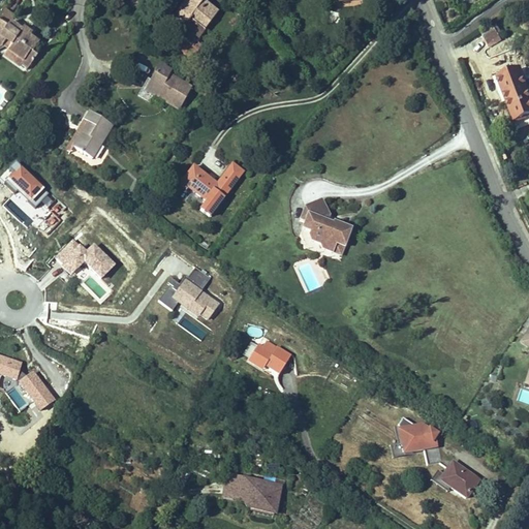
[(186,0),(176,16),(185,23),(186,24),(189,20),(204,31),(217,13),(198,0),(186,0)]
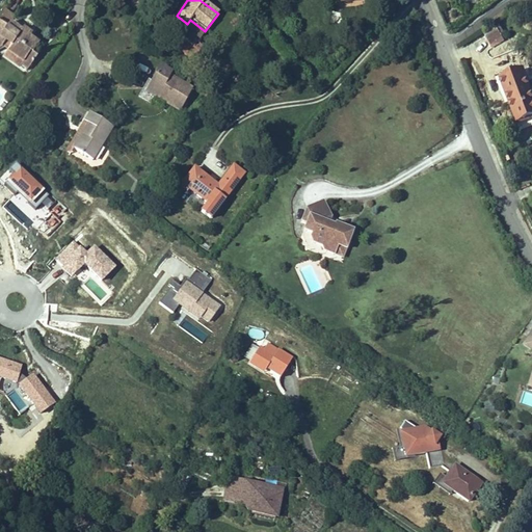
[(437,0),(442,9),(445,8),(446,9),(450,8),(448,3),(455,0),(437,0)]
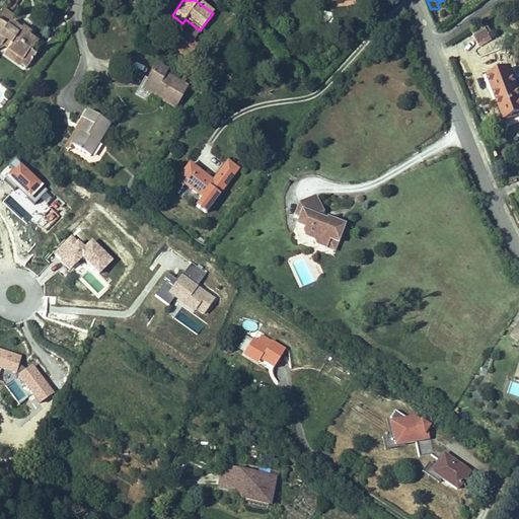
[(0,46),(1,46),(7,50),(22,60),(20,64),(26,68),(35,55),(31,52),(38,44),(28,36),(30,34),(21,28),(16,35),(6,27),(14,17),(3,9),(0,12),(0,46)]
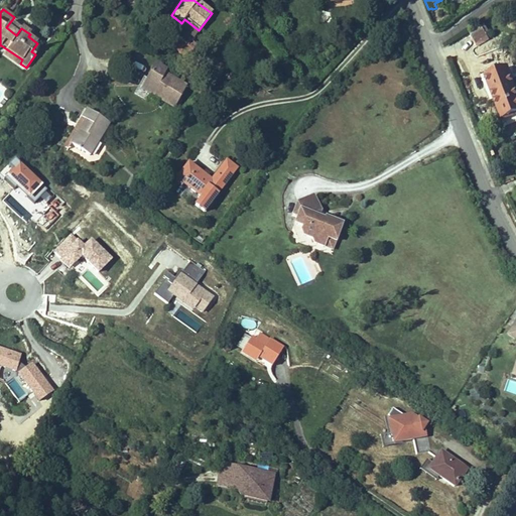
[(186,45),(199,30),(184,19),(181,23),(180,22),(172,34),(186,45)]
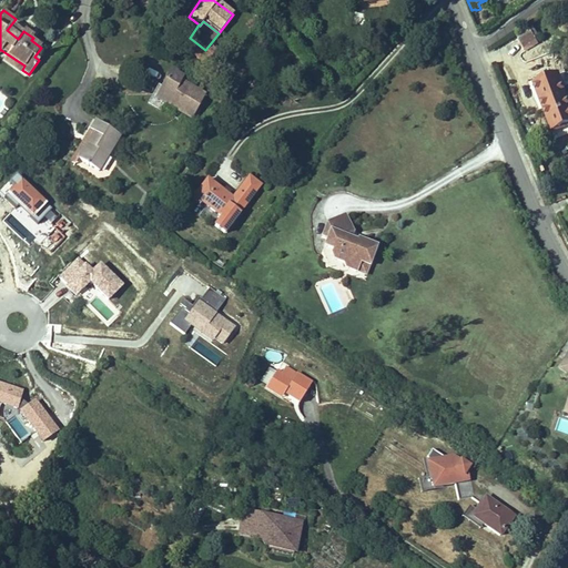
[(529,30),(517,38),(521,46),(535,38),(529,30)]
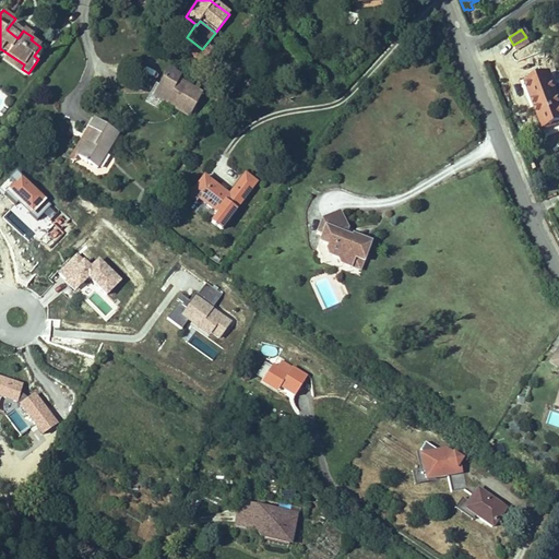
[(526,37),(513,45),(518,50),(530,43),(526,37)]
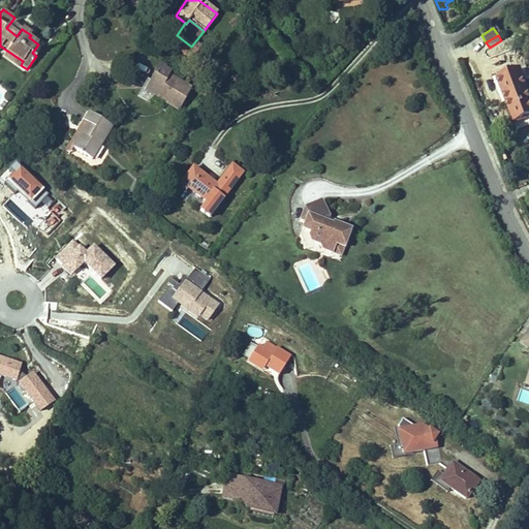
[(23,61),(7,51),(4,56),(20,66),(21,65),(23,61)]
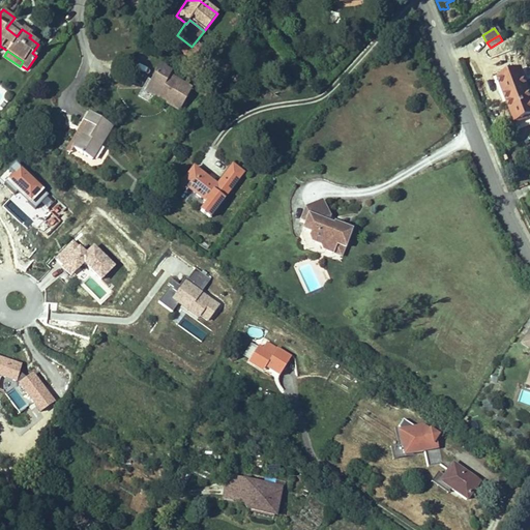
[(194,89),(171,77),(173,74),(162,67),(148,92),(182,110),(194,89)]
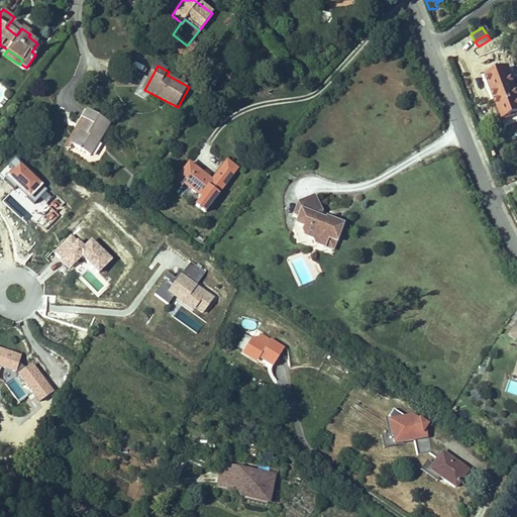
[(516,91),(508,69),(487,76),(503,119),(516,113),(516,91)]
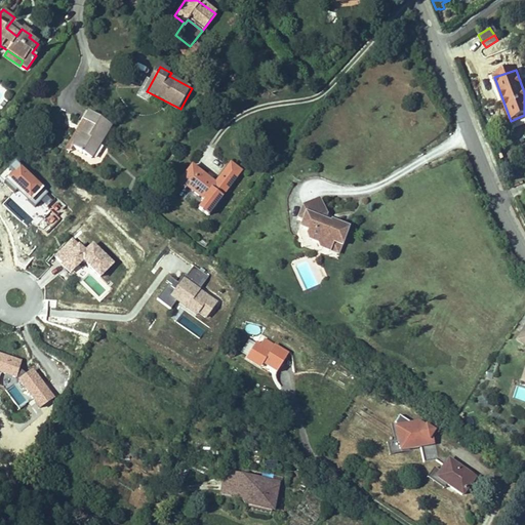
[(86,123),(72,148),(90,159),(111,126),(88,112),(83,121),(86,123)]
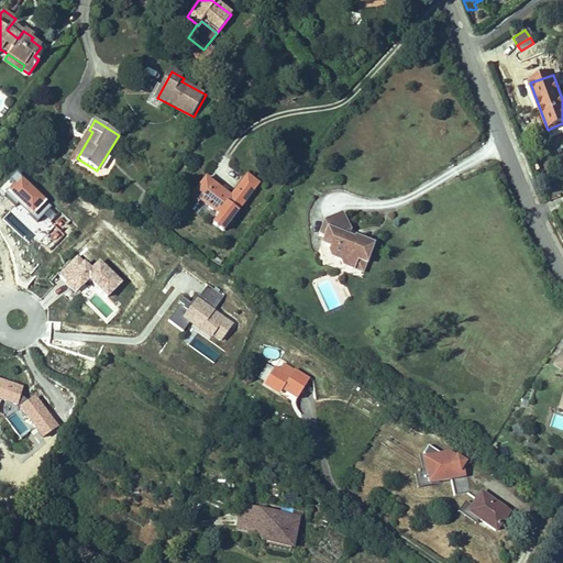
[(89,130),(73,156),(77,158),(92,132),(89,130)]
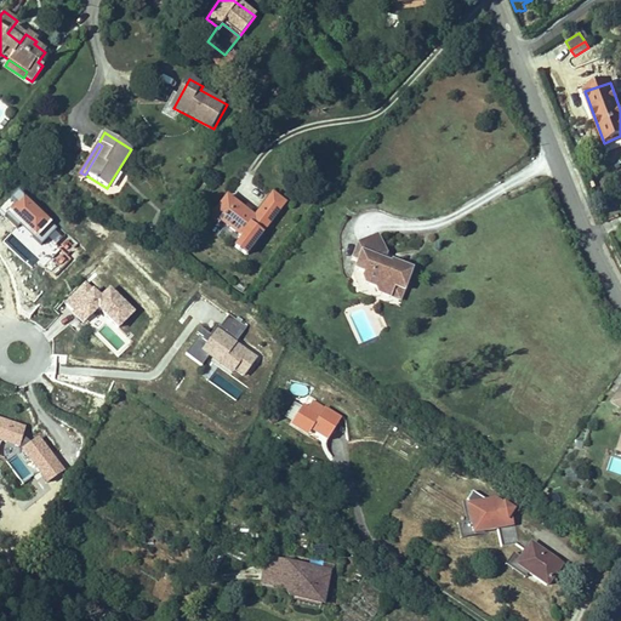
[(16,192),(0,209),(0,212),(16,227),(10,234),(23,248),(30,238),(39,246),(55,228),(16,192)]
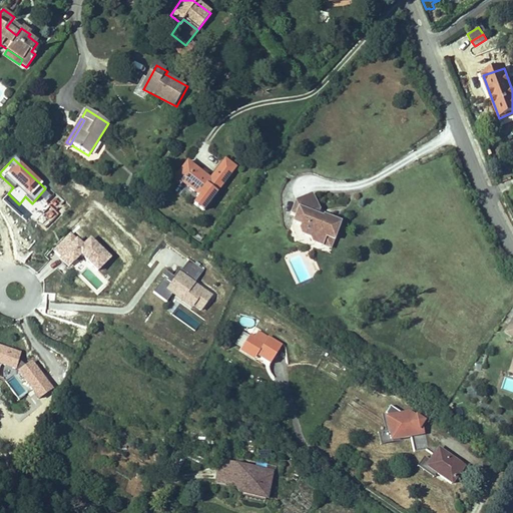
[(235,168),(224,160),(209,180),(186,163),(173,181),(180,186),(182,183),(200,196),(193,204),(202,211),(235,168)]
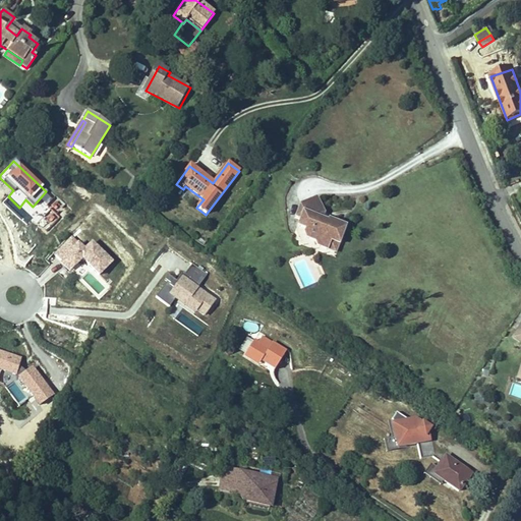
[(336,251),(346,224),(329,219),(329,220),(322,218),(325,212),(316,196),(300,204),(296,216),(300,218),(298,225),(306,228),(304,232),(306,237),(315,240),(317,244),(336,251)]
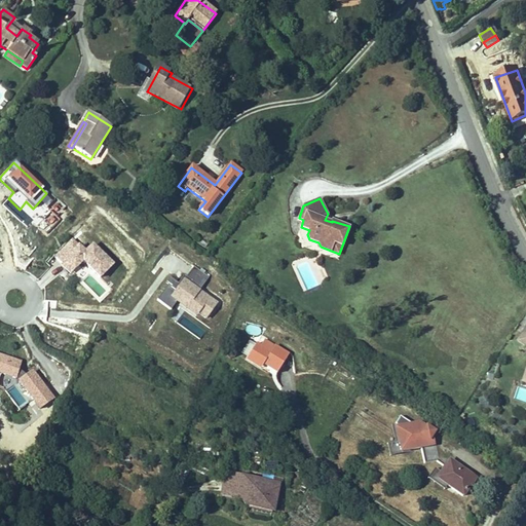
[(72,239),(55,257),(71,272),(82,260),(100,276),(112,263),(91,243),(84,252),(72,239)]
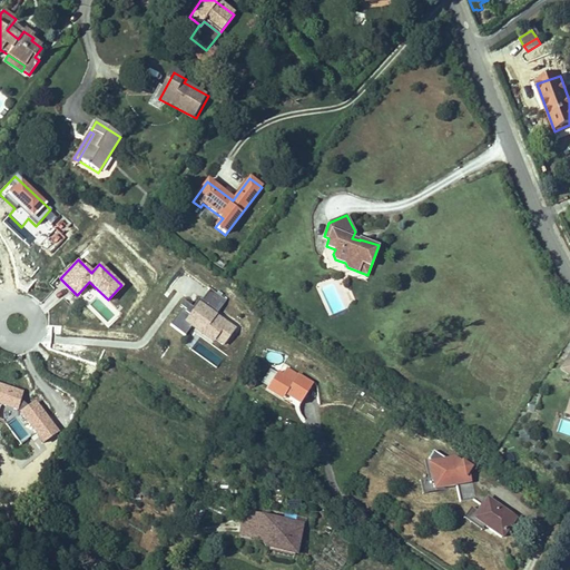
[(182,310),(169,326),(184,337),(190,328),(213,344),(216,341),(224,346),(236,328),(216,314),(226,300),(210,290),(204,298),(200,296),(193,307),(184,301),(179,308),(182,310)]
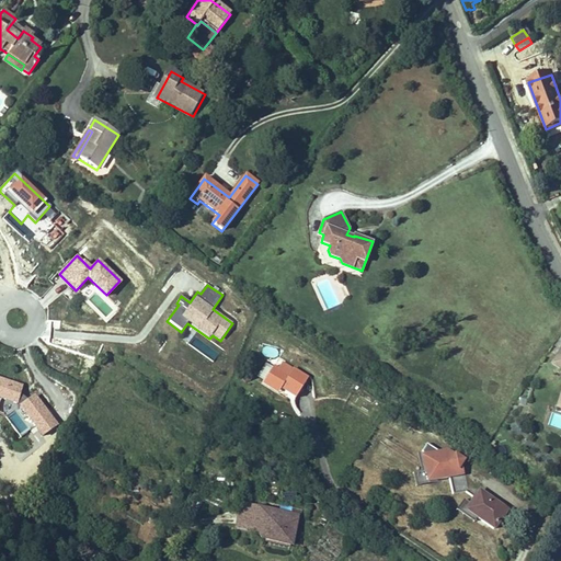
[(293,368),(288,376),(274,366),(263,384),(278,393),(282,389),(296,398),(308,378),(293,368)]
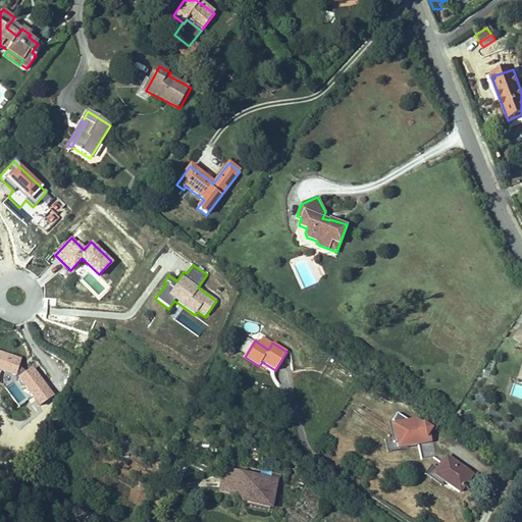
[(0,352),(0,373),(18,379),(40,408),(55,397),(33,367),(27,372),(19,367),(22,359),(0,352)]
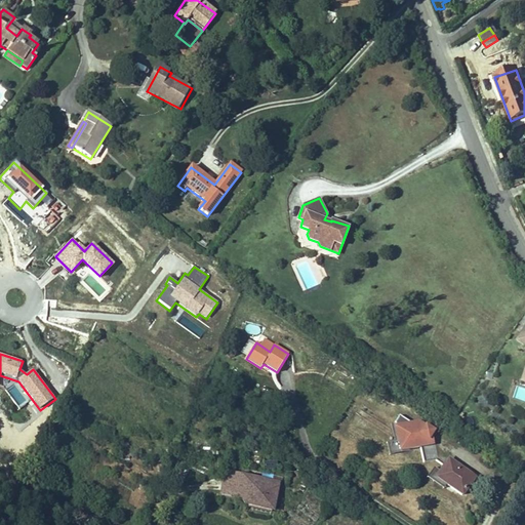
[(421,446),(425,461),(439,459),(436,442),(433,443),(431,429),(419,421),(412,422),(399,414),(396,421),(392,422),(396,440),(388,442),(390,454),(402,452),(402,449),(421,446)]
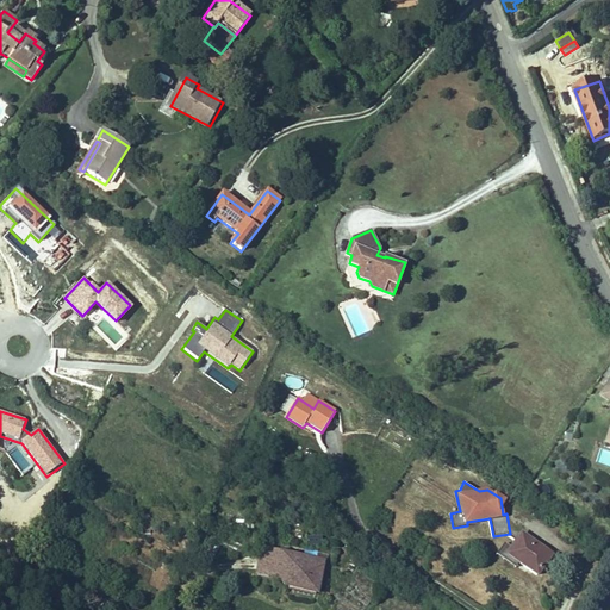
[(522,534),(508,555),(537,576),(552,555),(522,534)]
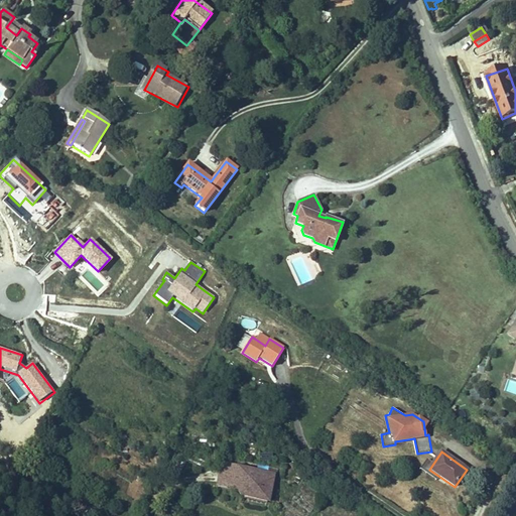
[(219,485),(227,486),(231,467),(224,465),(219,485)]
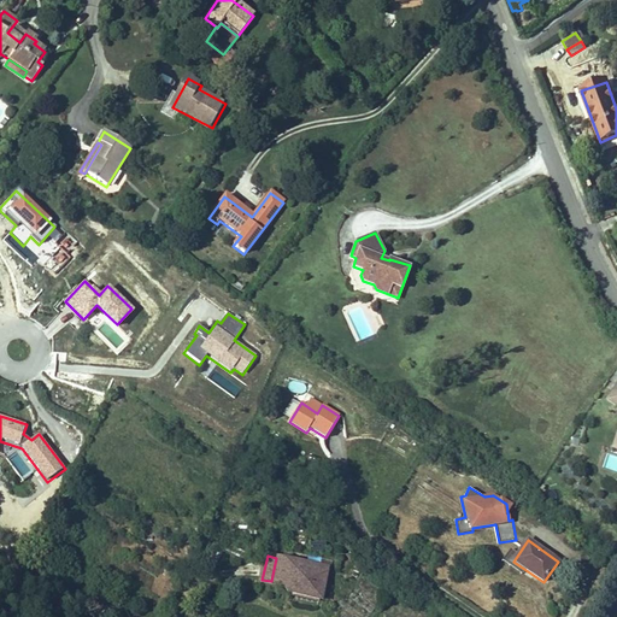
[(318,601),(321,593),(325,569),(276,558),(271,581),(291,586),(288,594),(288,599),(292,600),(292,595),(318,601)]
